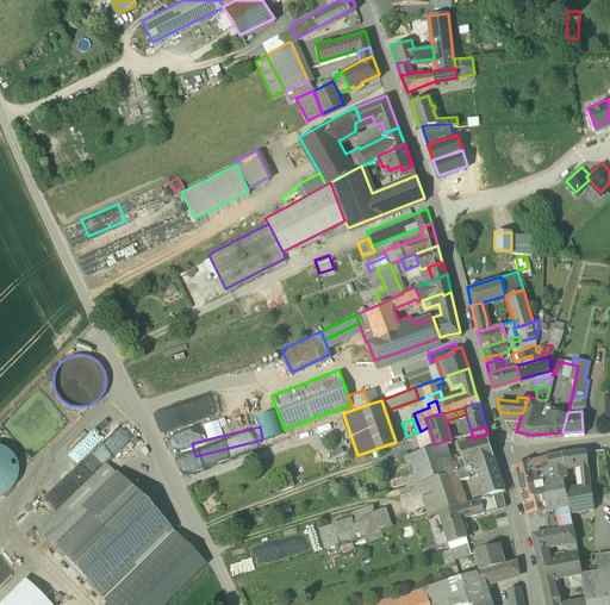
[(473,438),(458,443),(461,454),(450,457),(453,468),(465,465),(465,463),(493,455),(487,434),(473,438)]
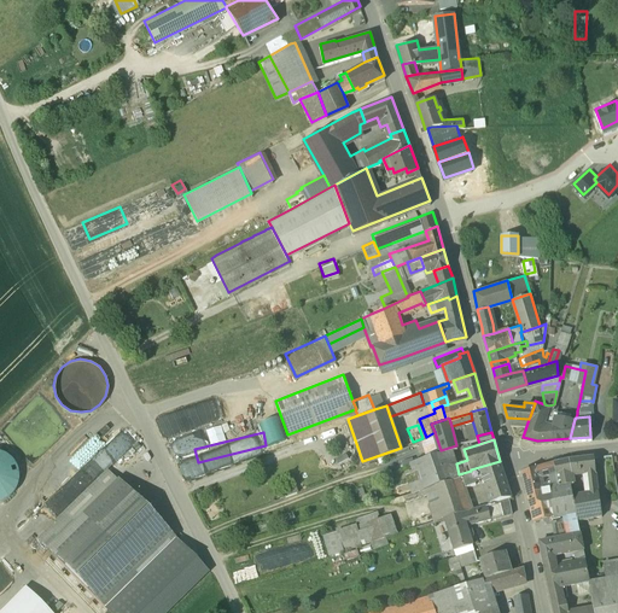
[(0,447),(0,492),(13,491),(5,445),(0,447)]
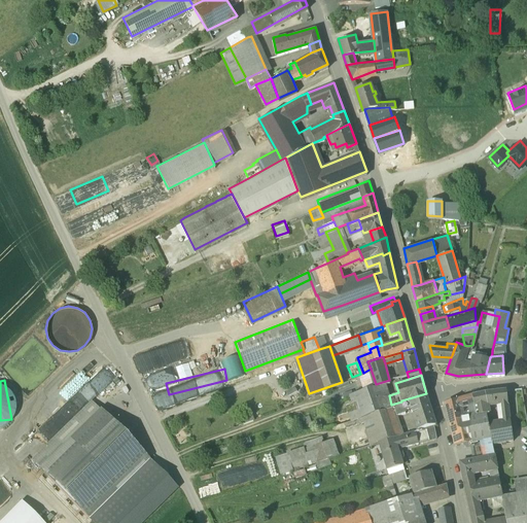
[(374,384),(353,391),(352,392),(350,393),(354,406),(349,408),(352,418),(363,414),(381,409),(381,408),(378,398),(374,384)]
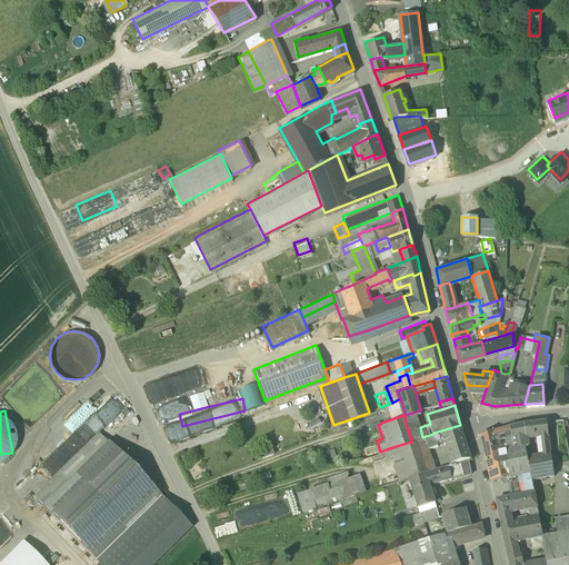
[(523,420),(509,424),(511,433),(513,446),(525,444),(526,455),(527,455),(529,454),(526,434),(535,433),(535,434),(539,434),(541,452),(549,450),(546,418),(523,420)]
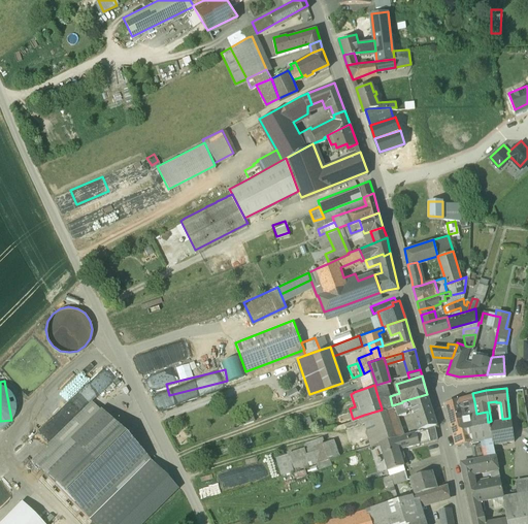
[(458,397),(446,400),(450,420),(463,418),(462,417),(460,405),(468,403),(474,401),(472,393),(458,397)]
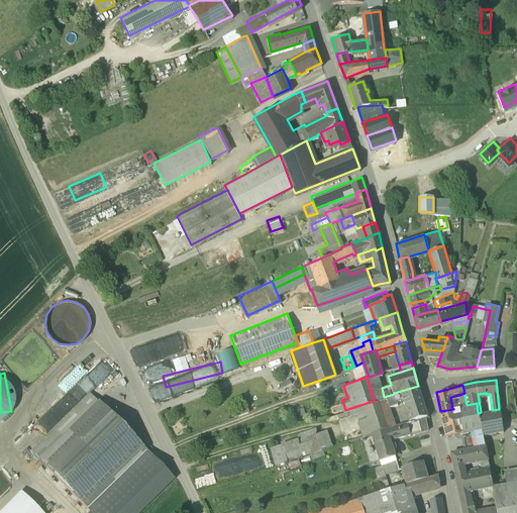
[(418,386),(394,393),(394,394),(384,397),(382,398),(385,407),(398,403),(397,400),(401,399),(400,398),(403,397),(410,420),(413,419),(413,418),(427,414),(425,406),(418,386)]
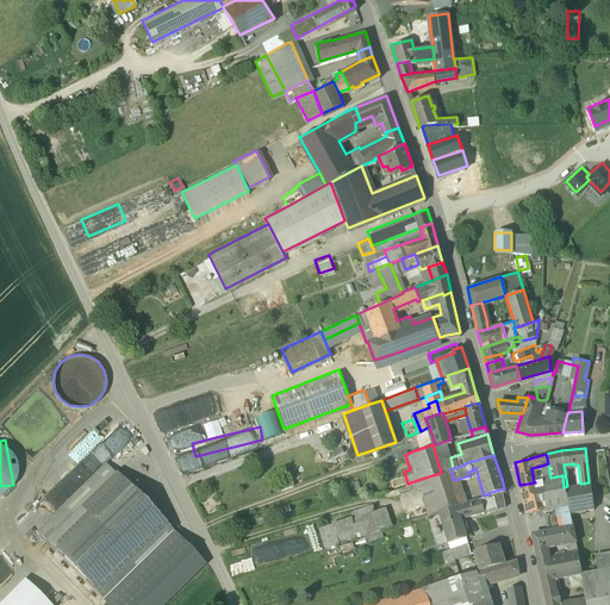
[(450,457),(437,461),(441,472),(442,469),(444,469),(446,472),(450,469),(453,468),(450,457)]
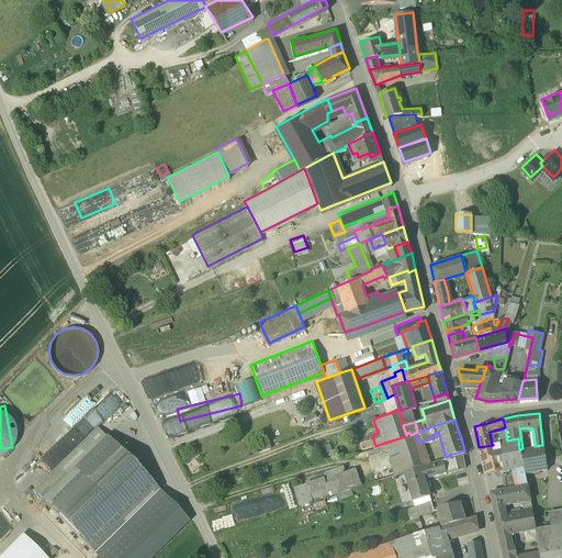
[(98,426),(33,489),(99,557),(144,557),(186,517),(98,426)]
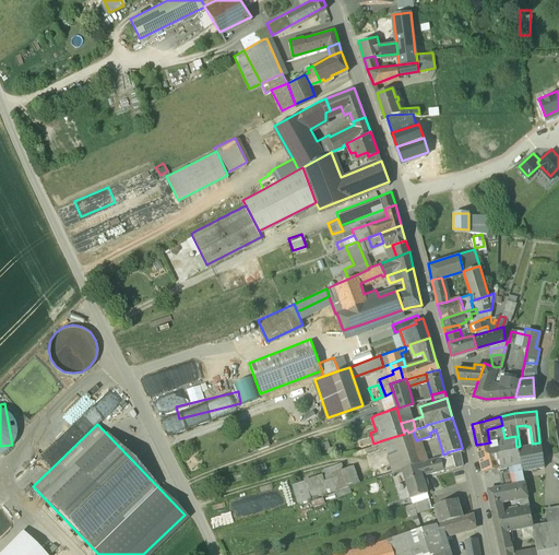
[(499,439),(503,464),(510,463),(514,483),(524,481),(521,469),(518,447),(516,447),(515,436),(504,438),(502,425),(496,427),(499,439)]
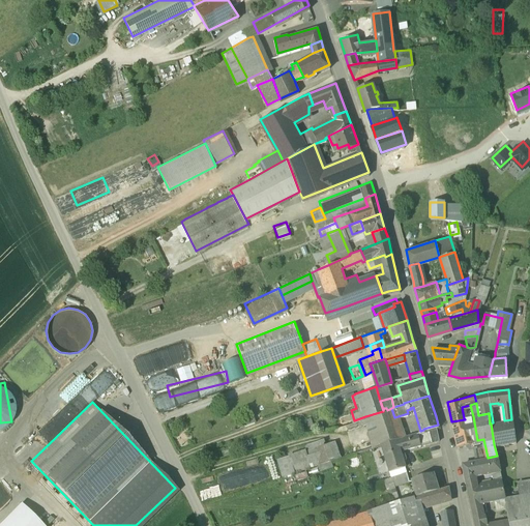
[(383,411),(365,416),(366,421),(374,444),(381,442),(402,436),(400,432),(394,417),(391,408),(387,410),(383,411)]
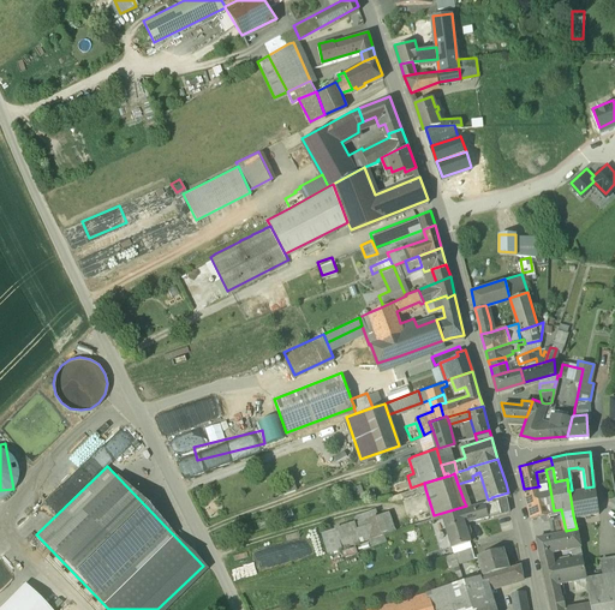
[(411,488),(402,490),(404,495),(425,489),(424,483),(411,488)]
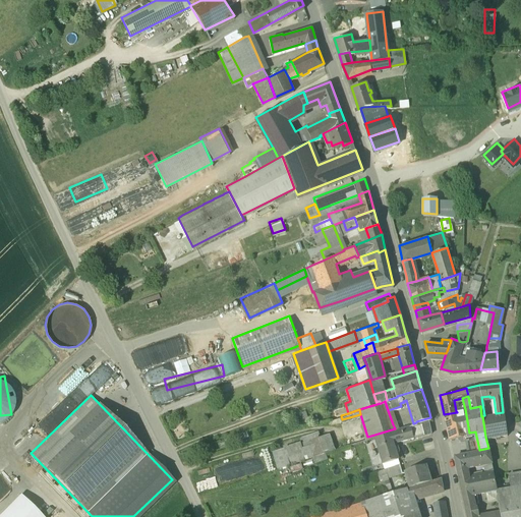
[(469,433),(465,409),(456,411),(457,412),(444,414),(450,436),(464,434),(469,433)]
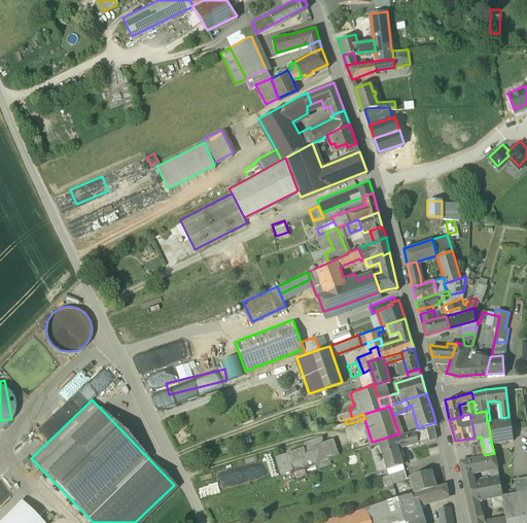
[(501,418),(490,420),(488,421),(491,442),(513,438),(510,417),(501,418)]
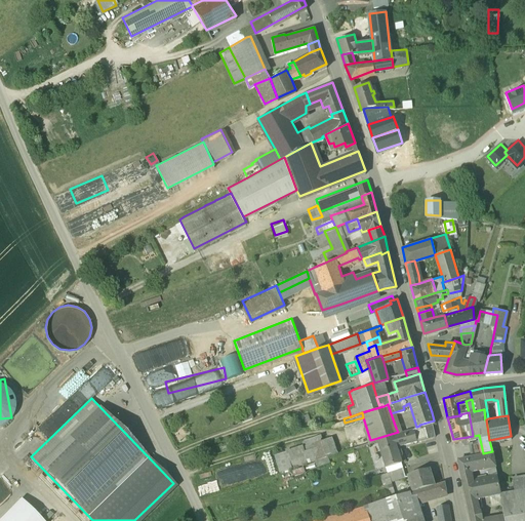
[(398,432),(377,438),(386,464),(401,459),(399,453),(402,452),(400,447),(397,448),(396,444),(435,434),(432,422),(434,422),(434,421),(419,425),(419,426),(416,427),(410,428),(400,431),(398,432)]
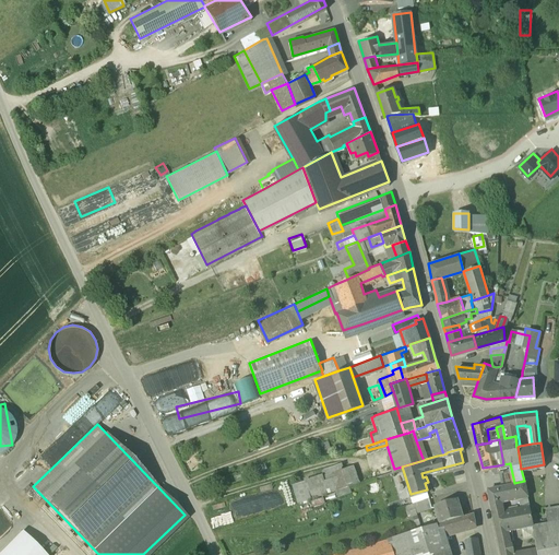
[(355,462),(293,483),(298,499),(361,480),(355,462)]
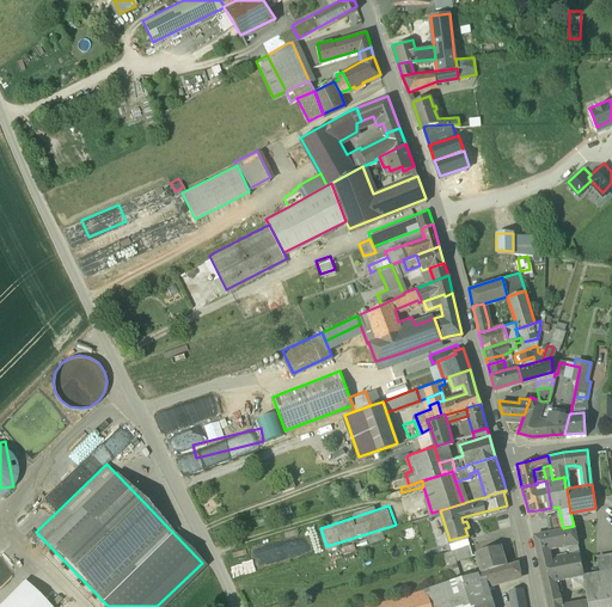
[(549,531),(563,528),(558,507),(545,509),(549,531)]
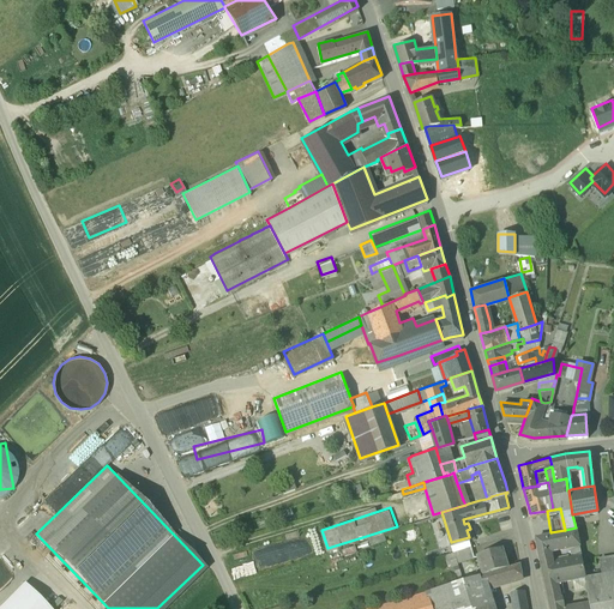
[(551,532),(535,536),(541,561),(552,559),(549,548),(579,542),(577,531),(576,528),(565,530),(551,532)]
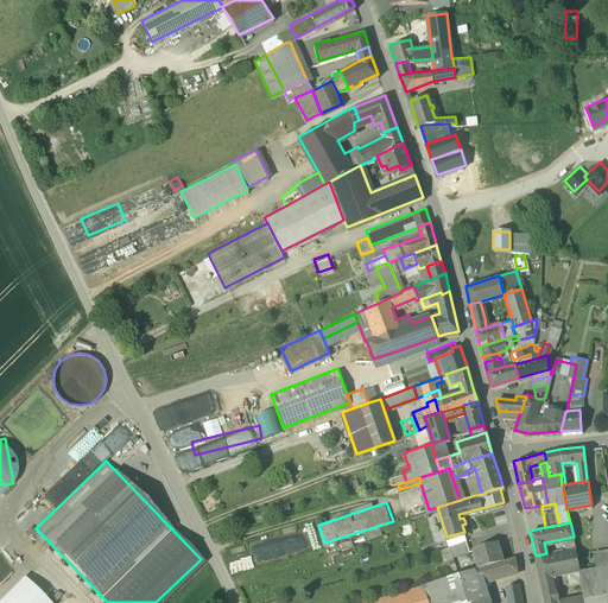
[(464,532),(447,537),(449,544),(467,539),(464,532)]
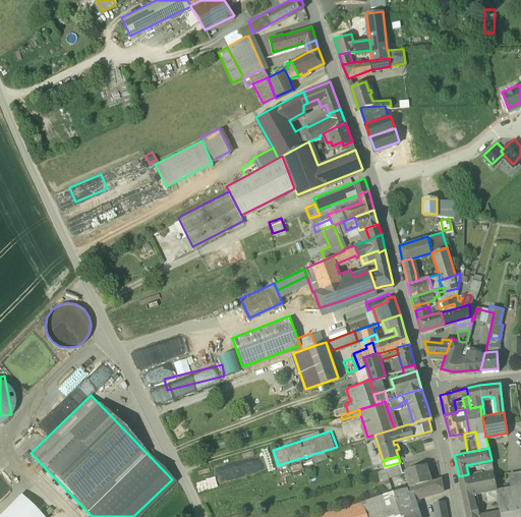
[(400,462),(385,466),(387,473),(401,468),(400,462)]
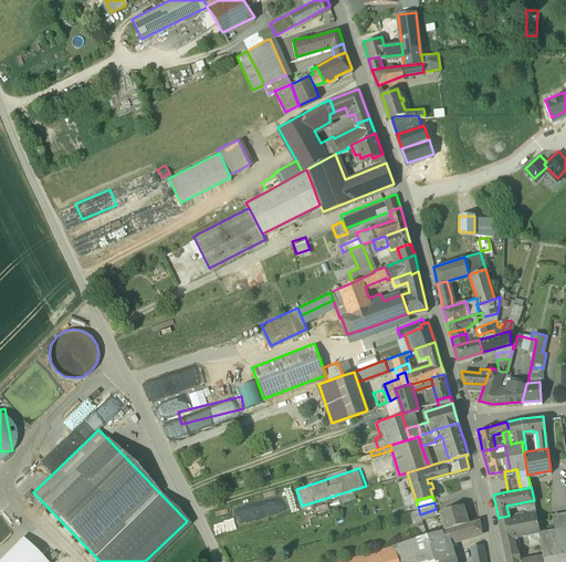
[(462,503),(440,510),(446,528),(468,521),(462,503)]
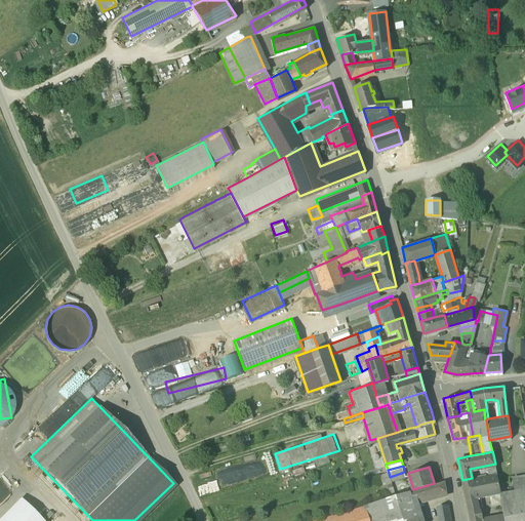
[(472,478),(462,480),(471,520),(480,518),(478,506),(481,506),(480,501),(477,501),(476,496),(499,491),(499,492),(500,492),(497,478),(496,473),(472,478)]
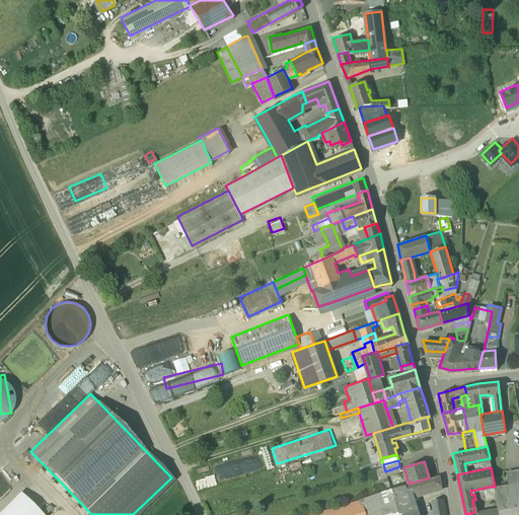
[(518,467),(507,470),(509,484),(518,482),(518,467)]
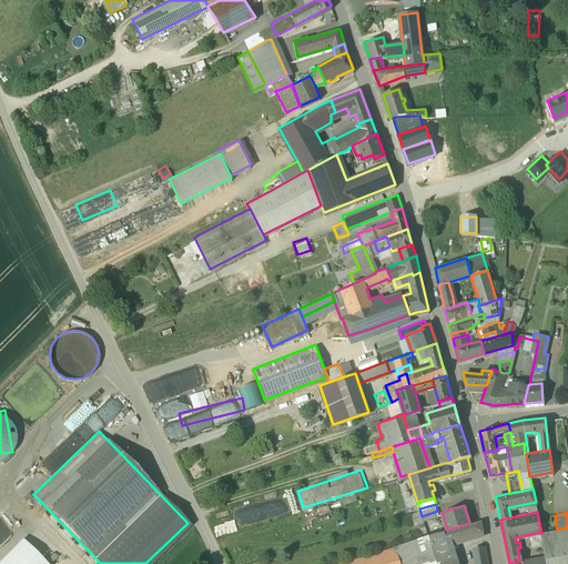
[(555,515),(538,517),(541,533),(557,530),(555,515)]
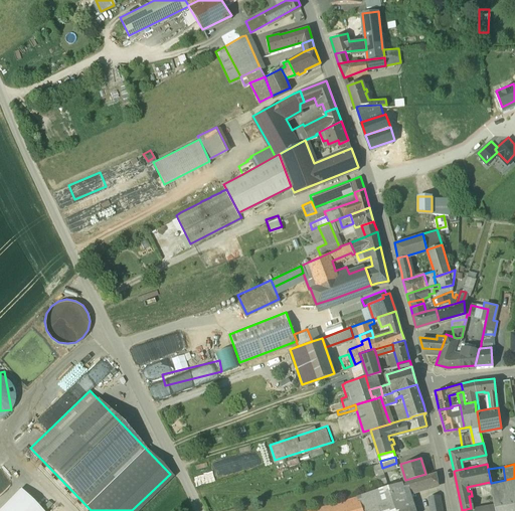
[(405,480),(402,481),(405,490),(438,481),(436,471),(425,474),(405,480)]
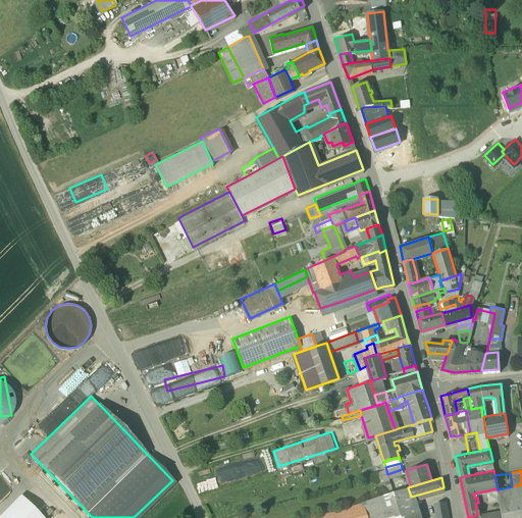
[(390,482),(384,484),(387,494),(393,493),(394,493),(390,482)]
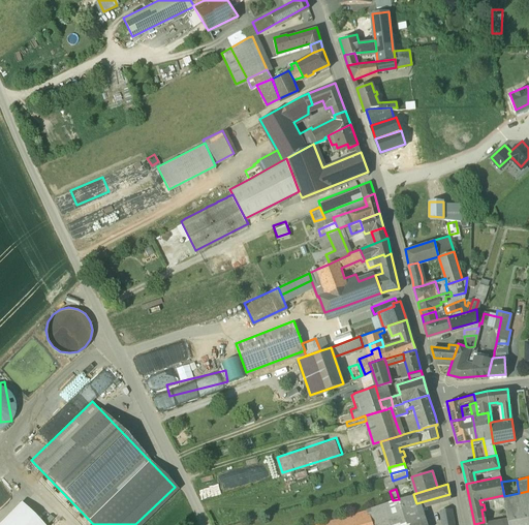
[(528,491),(519,493),(504,496),(503,496),(507,521),(528,517),(528,491)]
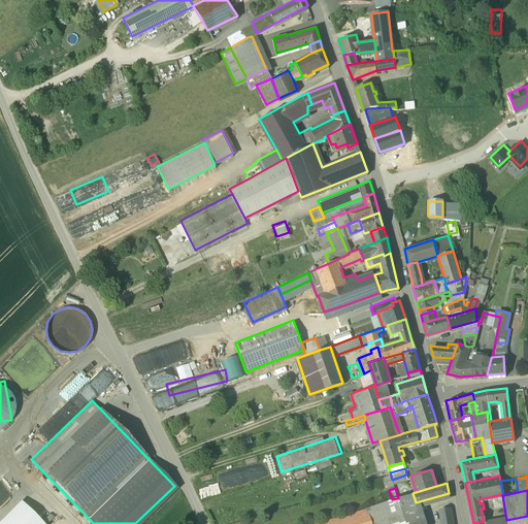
[(398,498),(397,498),(392,499),(367,506),(371,519),(372,523),(422,523),(416,502),(413,493),(398,498)]
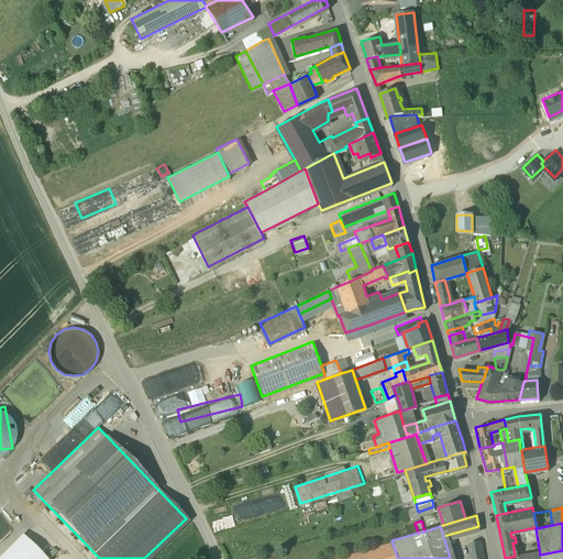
[(0,558),(50,558),(22,532),(0,554),(0,558)]
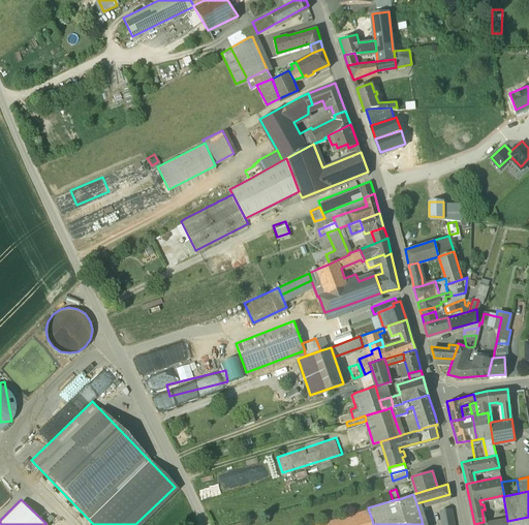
[(455,524),(452,506),(440,508),(443,524),(455,524)]
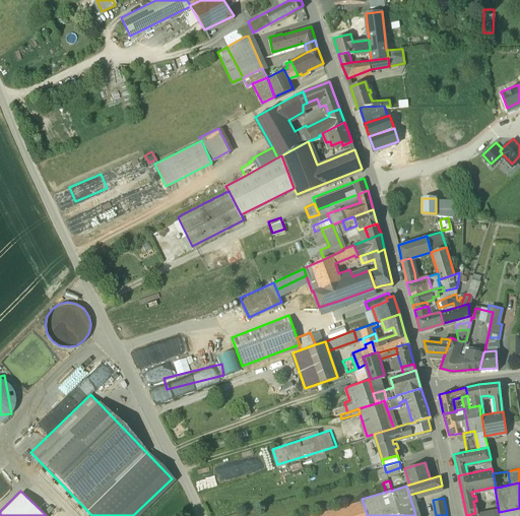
[(362,499),(311,514),(311,515),(349,515),(366,511),(362,499)]
